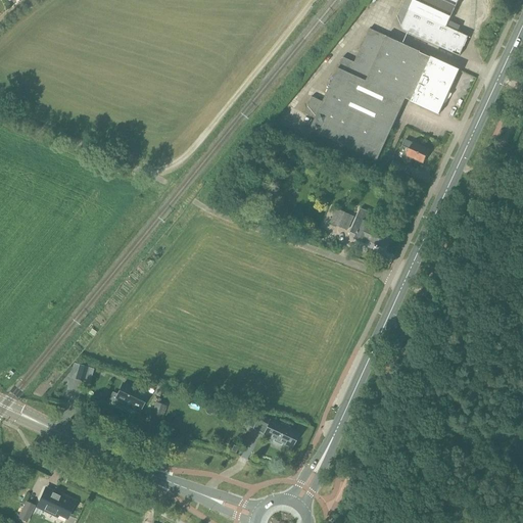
[(405,0),(397,17),(402,31),(460,57),(469,37),(446,27),(459,0),(405,0)]
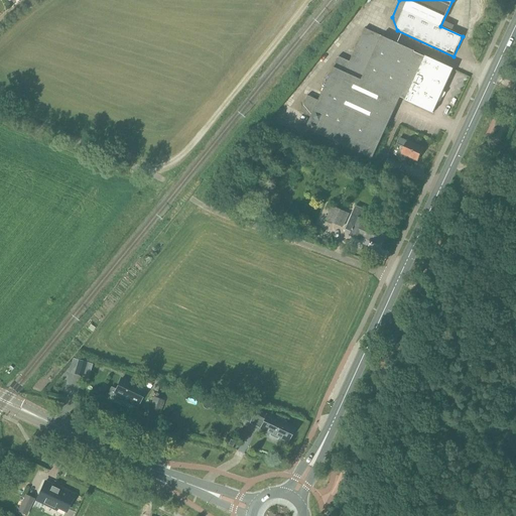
[(308,96),(300,112),(311,117),(305,128),(344,145),(372,159),(379,145),(401,97),(406,100),(405,101),(433,114),(454,69),(425,55),(424,56),(415,52),(415,51),(366,28),(350,61),(339,56),(320,97),(318,101),(311,97),(308,96)]
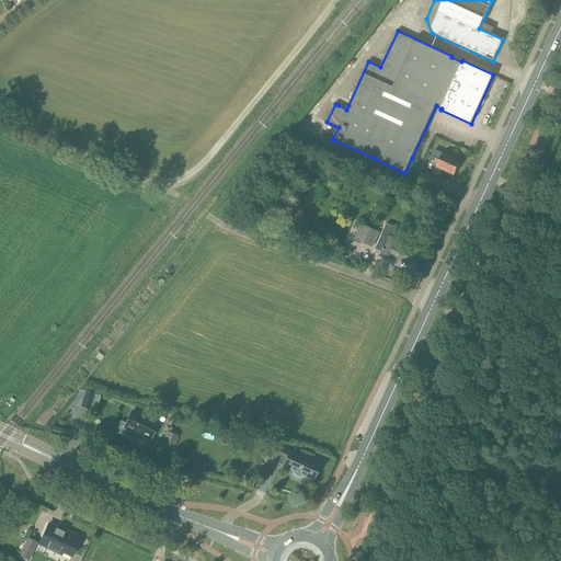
[(306,158),(310,150),(300,145),(295,153),(304,158),(305,159),(306,158)]
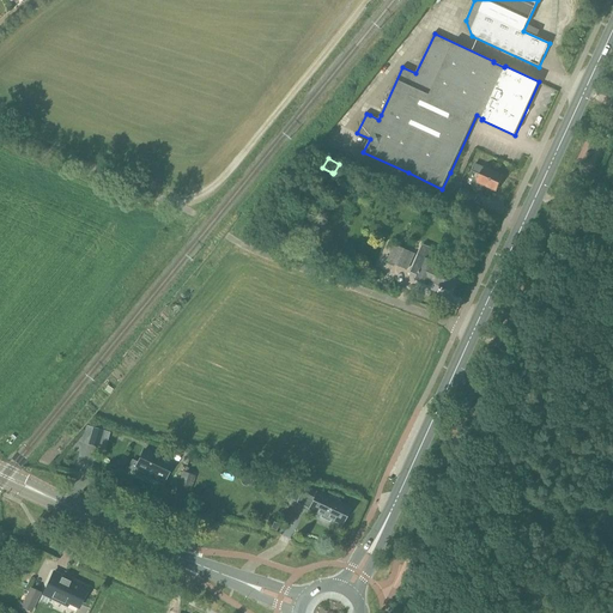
[(475,163),(472,171),(481,175),(479,182),(496,190),(503,175),(496,173),(496,171),(486,167),(485,168),(475,163)]
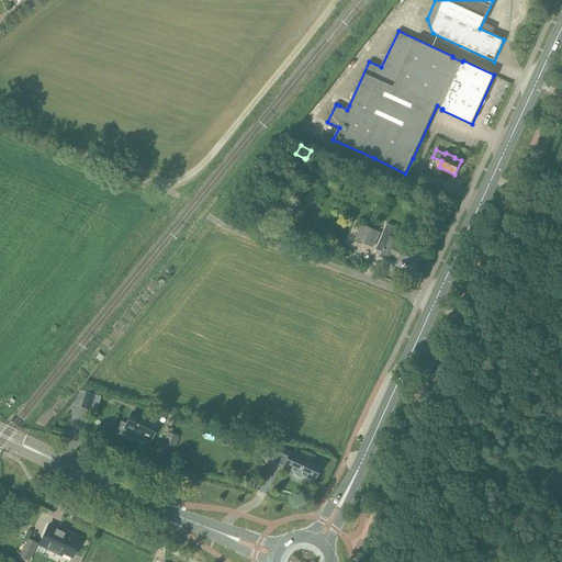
[(434,191),(438,179),(423,172),(419,181),(417,181),(416,183),(434,191)]
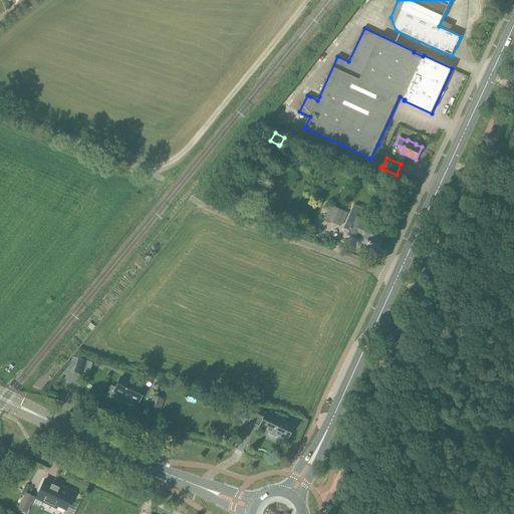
[(252,169),(244,182),(253,187),(260,175),(252,169)]
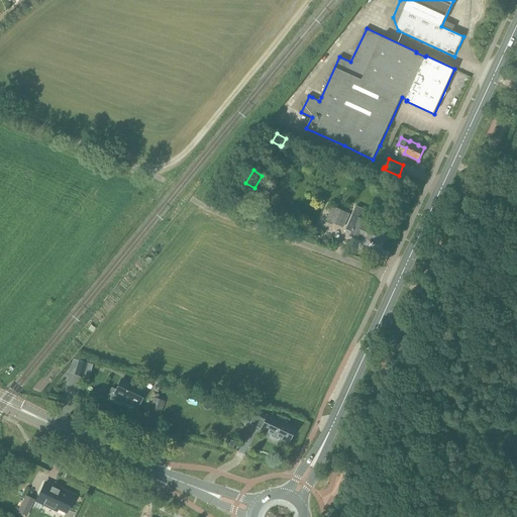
[(326,220),(344,228),(350,214),(333,206),(326,220)]
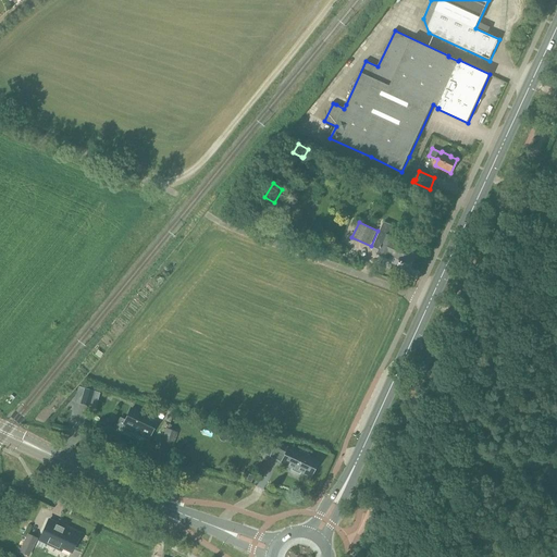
[(399,229),(384,222),(373,247),(380,250),(378,254),(390,259),(391,256),(409,264),(416,250),(397,242),(398,238),(395,237),(399,229)]
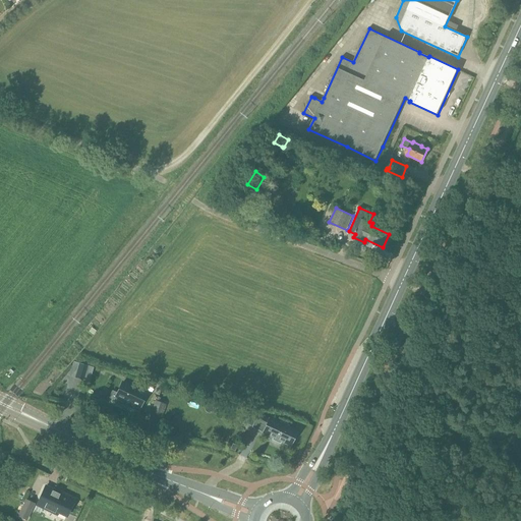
[(79,364),(75,378),(83,381),(88,366),(79,364)]
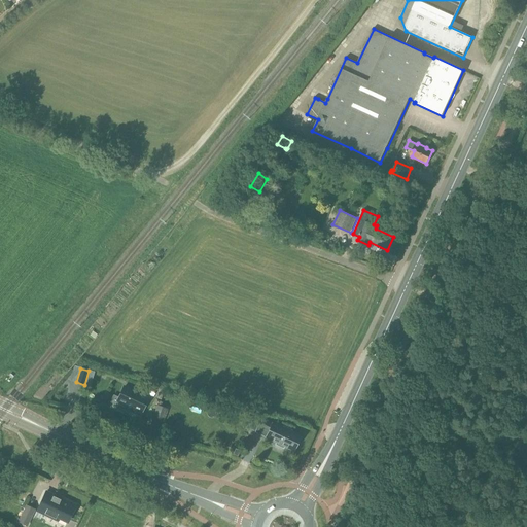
[(125,387),(116,405),(132,412),(134,409),(141,413),(148,397),(125,387)]
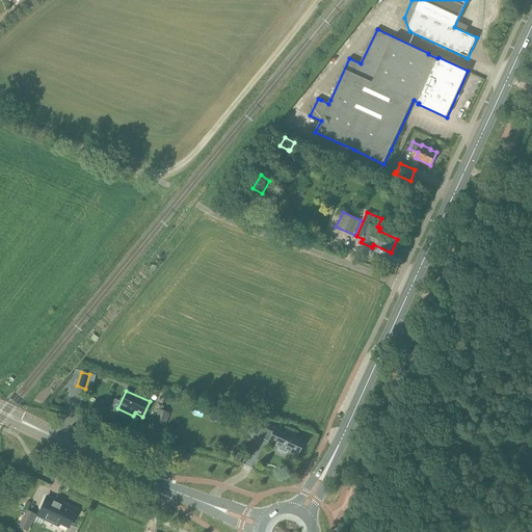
[(152,427),(163,431),(170,414),(157,408),(152,423),(154,423),(152,427)]
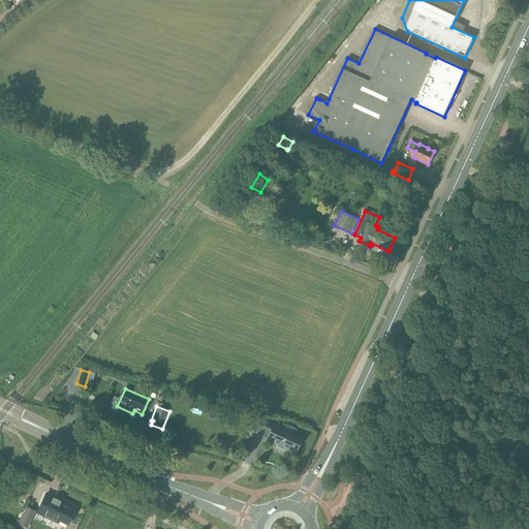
[(284,431),(263,422),(257,434),(278,443),(277,447),(286,452),(287,447),(297,452),(297,450),(299,449),(300,446),(300,444),(302,439),(293,435),(294,431),(285,427),(284,431)]
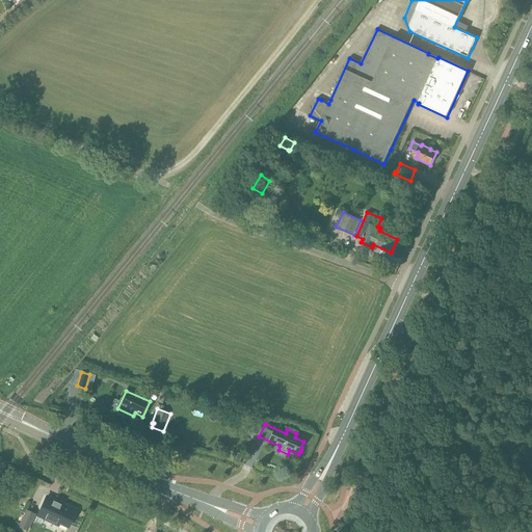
[(47,496),(37,515),(53,523),(54,521),(59,523),(60,522),(69,526),(77,510),(47,496)]
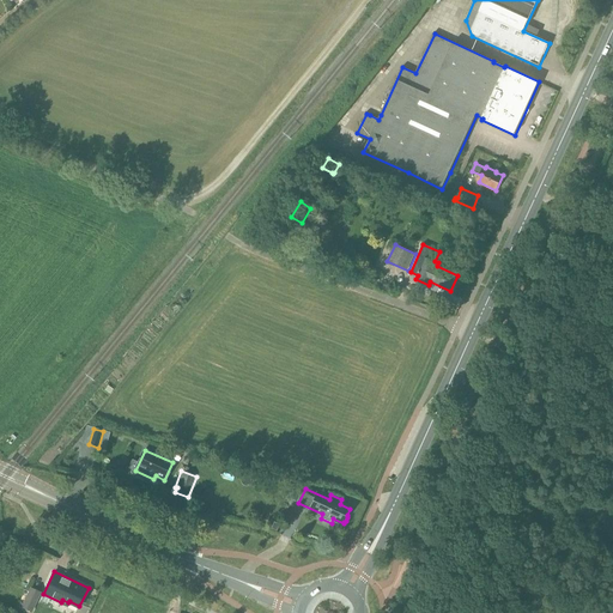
[(14,608),(24,577),(12,574),(2,605),(14,608)]
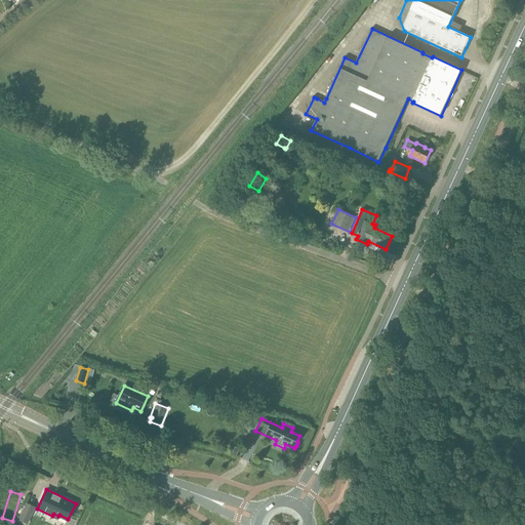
[(28,524),(36,508),(26,503),(17,521),(28,524)]
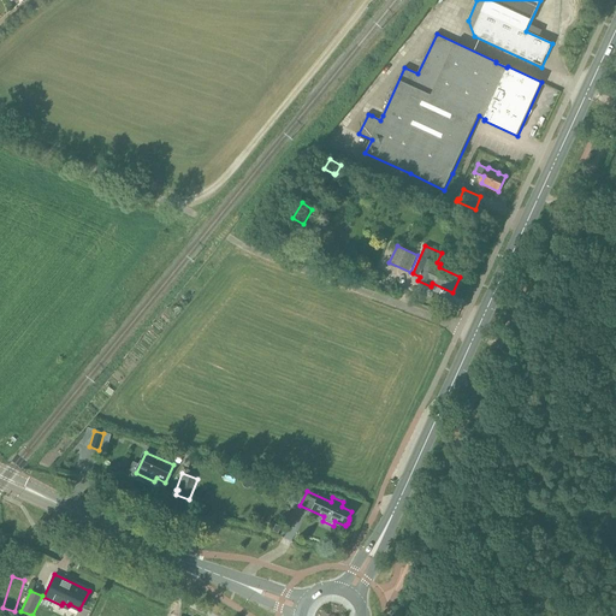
[(117,605),(111,615),(143,615),(128,608),(126,610),(117,605)]
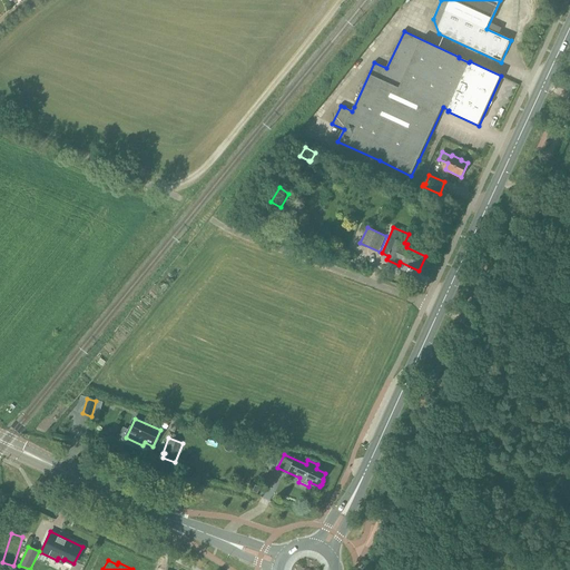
All buildings are outlined.
